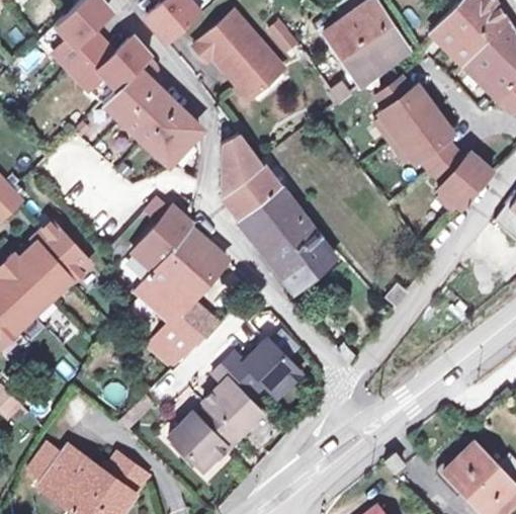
[(104,0),(80,0),(38,38),(68,72),(104,38),(93,26),(112,9),(104,0)]
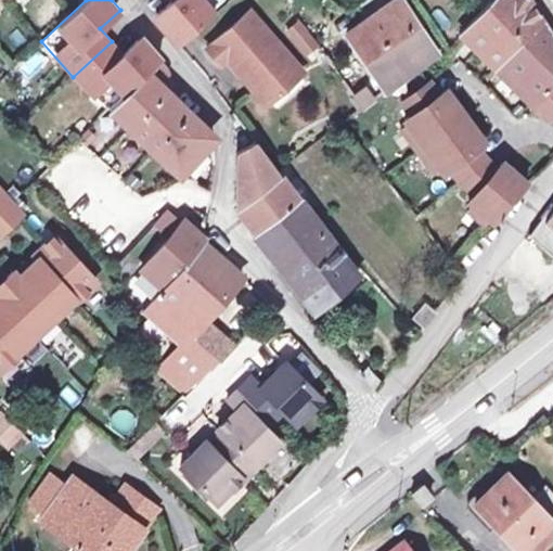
[(179,0),(180,1),(161,20),(184,47),(220,15),(206,0),(179,0)]
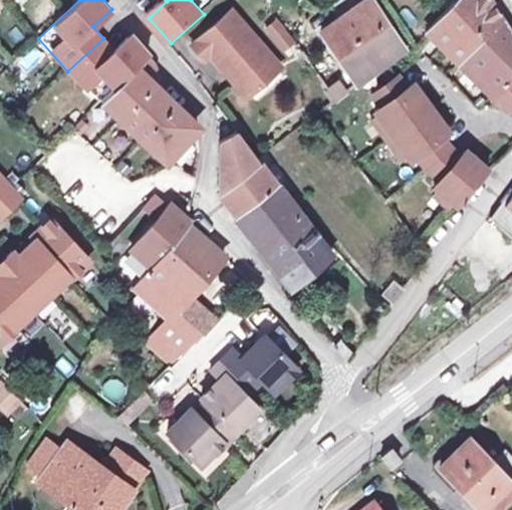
[(375,0),(364,0),(325,32),(362,83),(409,48),(375,0)]
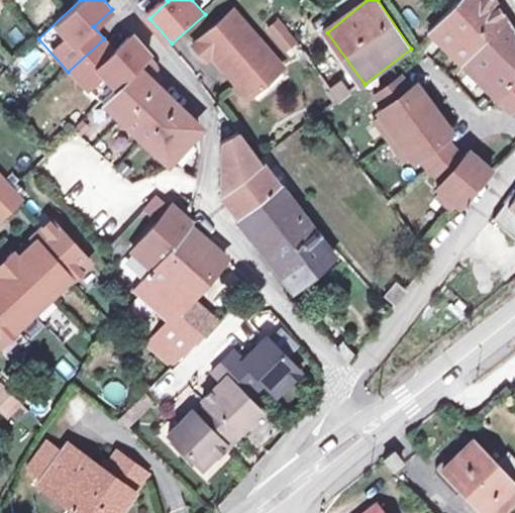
[(465,62),(466,61),(508,21),(495,0),(456,0),(431,27),(434,29),(465,62)]
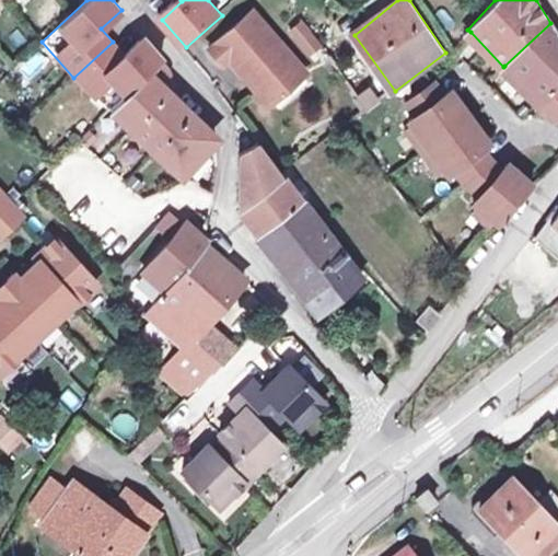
[(256,11),(213,49),(228,65),(233,59),(275,104),(312,71),(256,11)]
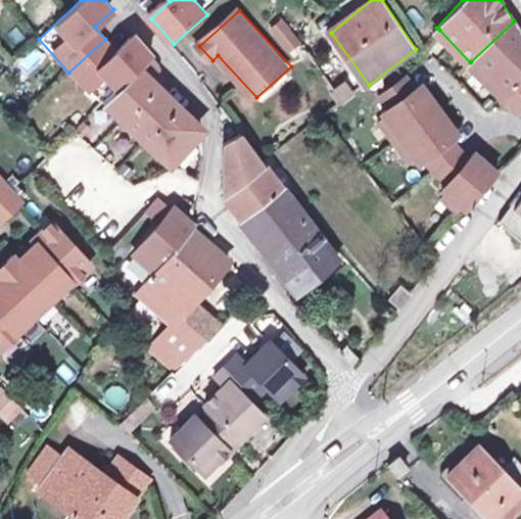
[(471,61),(470,62),(504,96),(518,111),(520,108),(520,33),(514,21),(471,61)]
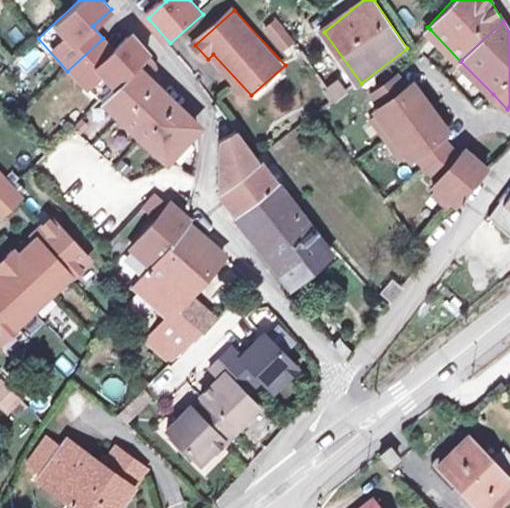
[(114,50),(103,38),(67,71),(95,101),(136,66),(151,54),(133,33),(114,50)]
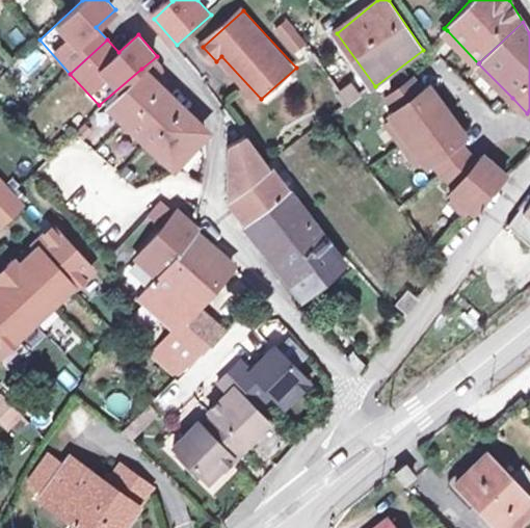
[(159,87),(141,69),(99,105),(122,126),(159,87)]
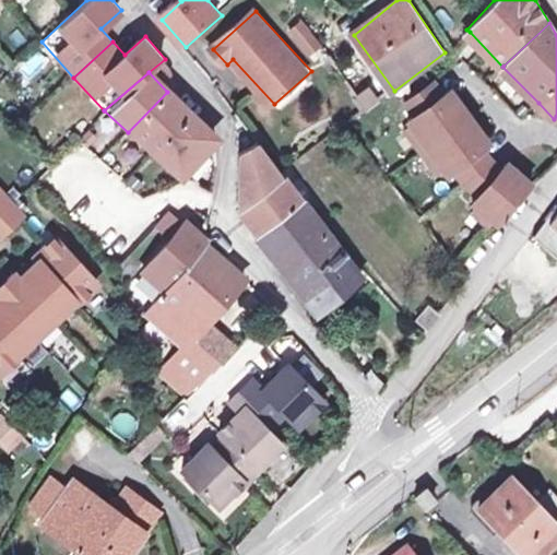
[(499,222),(533,184),(517,168),(511,175),(502,167),(492,157),(484,146),(477,138),(484,132),(471,115),(458,96),(451,102),(445,93),(436,80),(407,101),(416,113),(410,118),(413,124),(428,144),(445,167),(448,173),(455,167),(465,182),(480,195),(474,200),(480,204),(495,217),(499,222)]
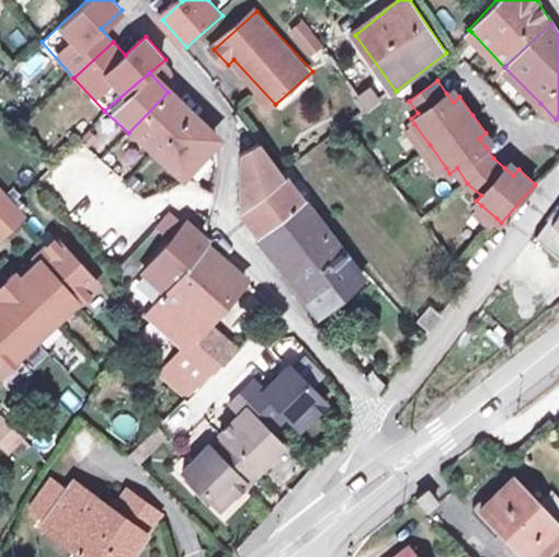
[(371,86),(362,93),(358,97),(369,111),(383,101),(371,86)]
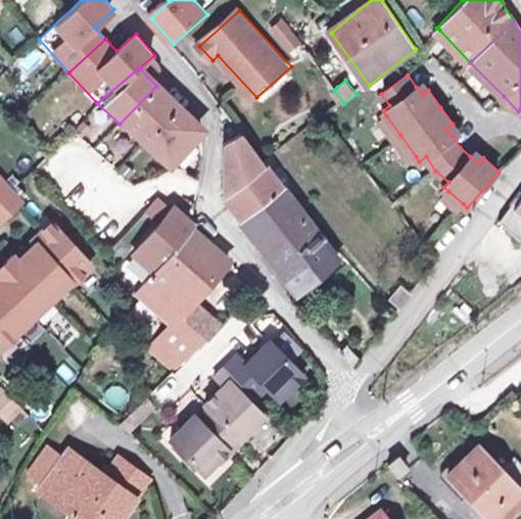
[(416,87),(422,95),(428,90),(422,82),(416,87)]
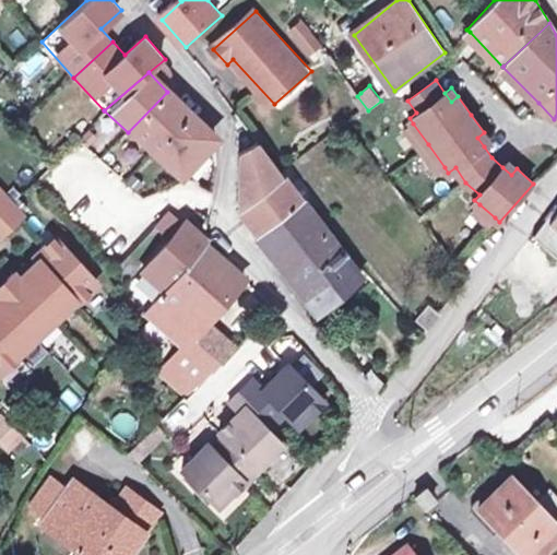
[(188,114),(167,92),(128,132),(149,151),(188,114)]
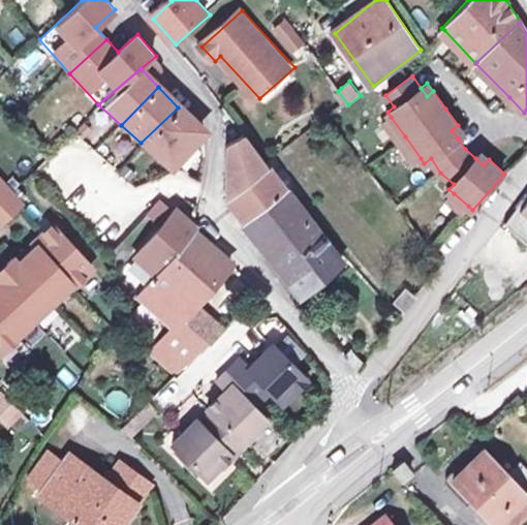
[(200,131),(178,107),(141,143),(164,164),(200,131)]
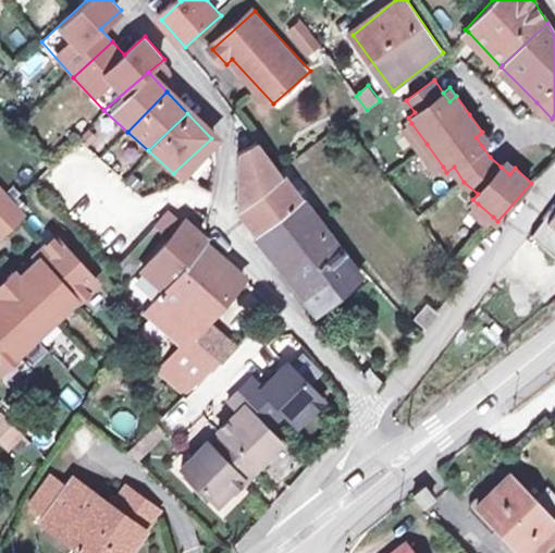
[(411,123),(405,128),(420,149),(427,144),(411,123)]
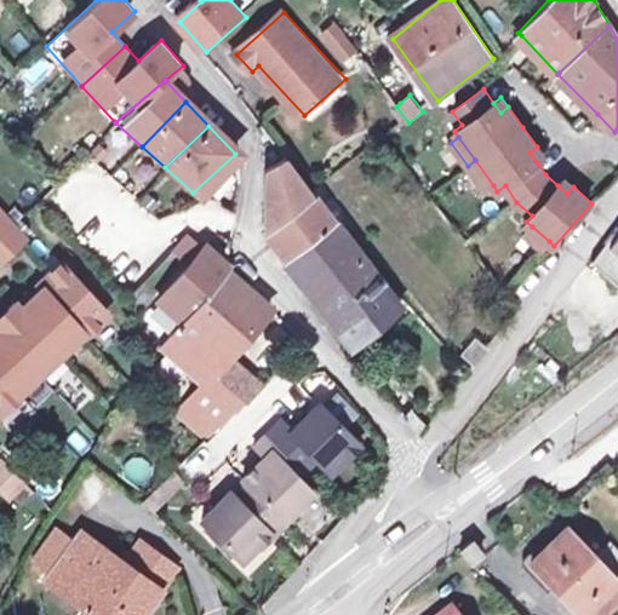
[(106,172),(118,145),(103,139),(91,165),(106,172)]
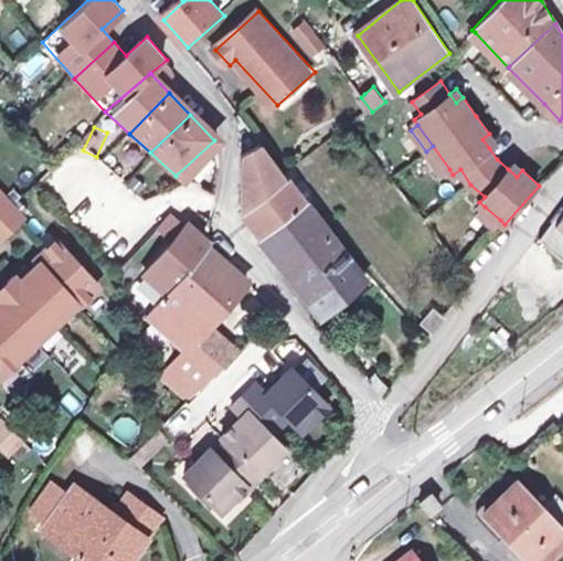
[(482,139),(489,148),(496,144),(489,134),(482,139)]
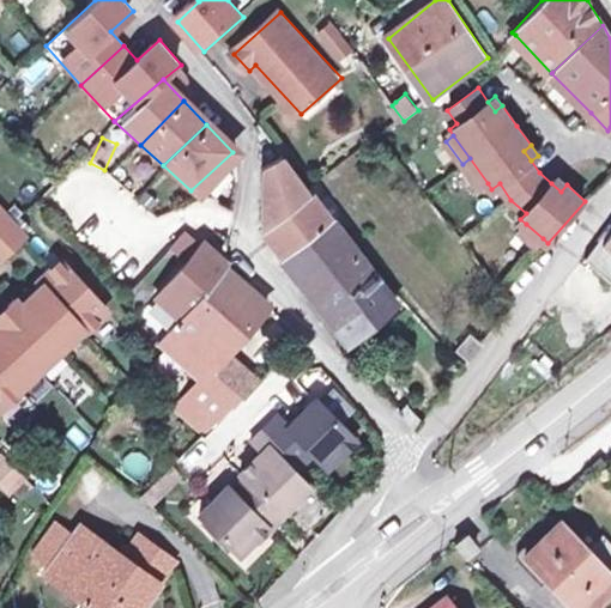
[(286,256),(336,222),(312,189),(286,154),(270,168),(270,236),(286,256)]
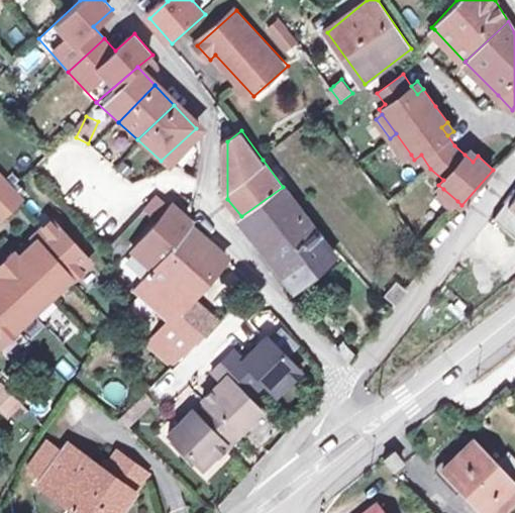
[(396,133),(390,138),(405,160),(411,155),(396,133)]
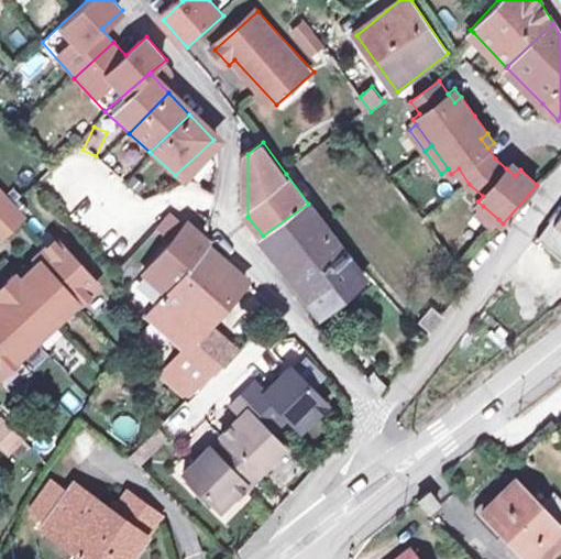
[(512,163),(506,168),(515,176),(520,170),(512,163)]
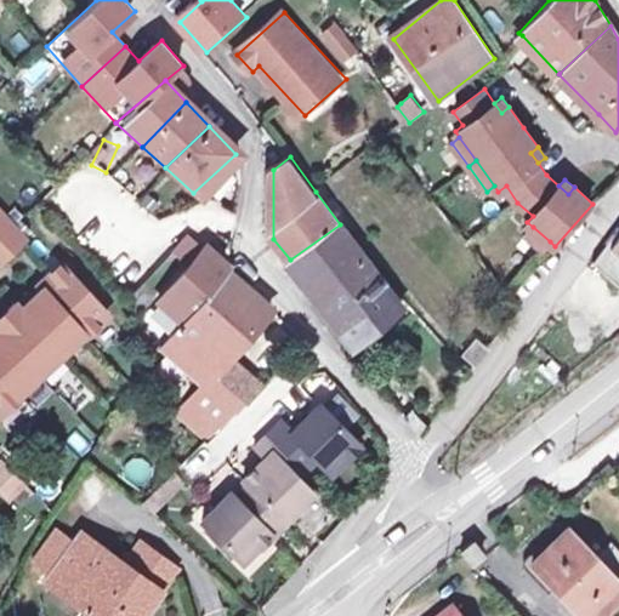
[(0,260),(24,239),(0,212),(0,260)]
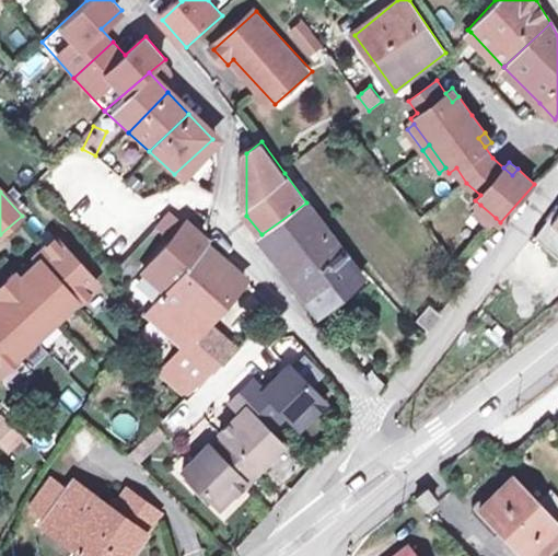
[(327,231),(306,203),(262,234),(317,305),(359,274),(340,248),(327,231)]
